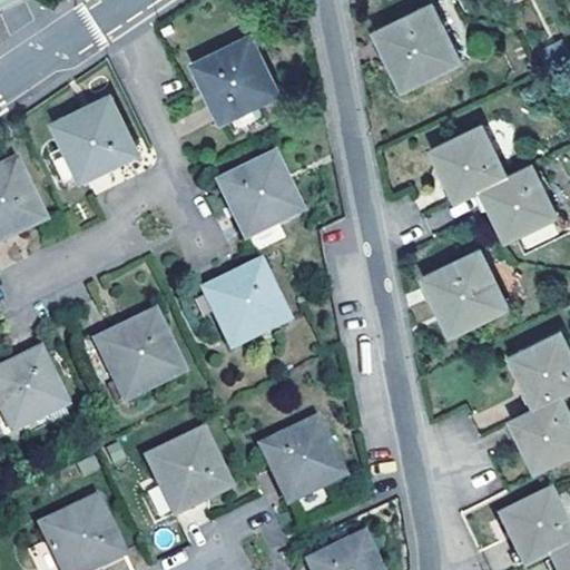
[(432,3),(374,32),(402,88),(461,60),(432,3)]
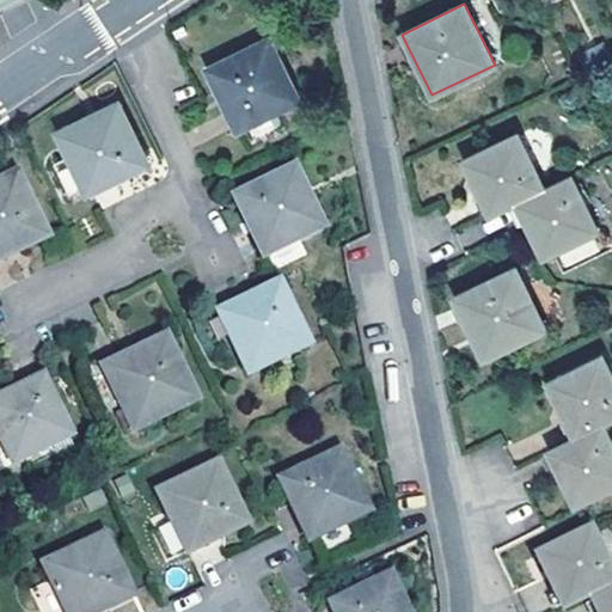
[(269,40),(208,69),(224,99),(238,130),(300,101),(269,40)]
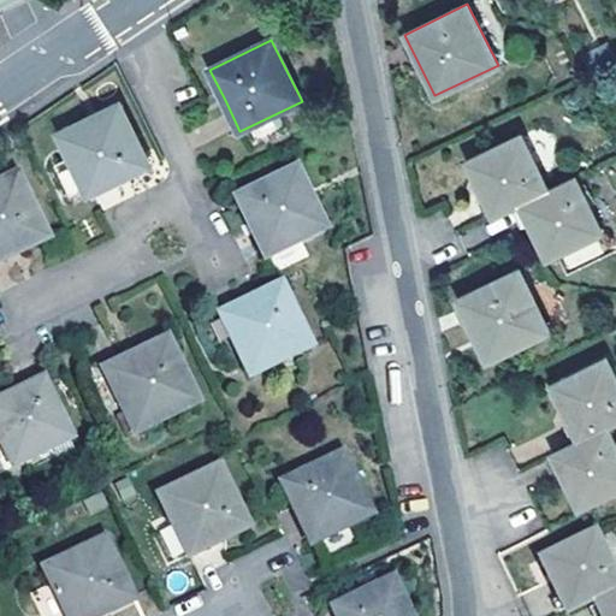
[(120,106),(61,136),(90,193),(119,178),(148,164),(120,106)]
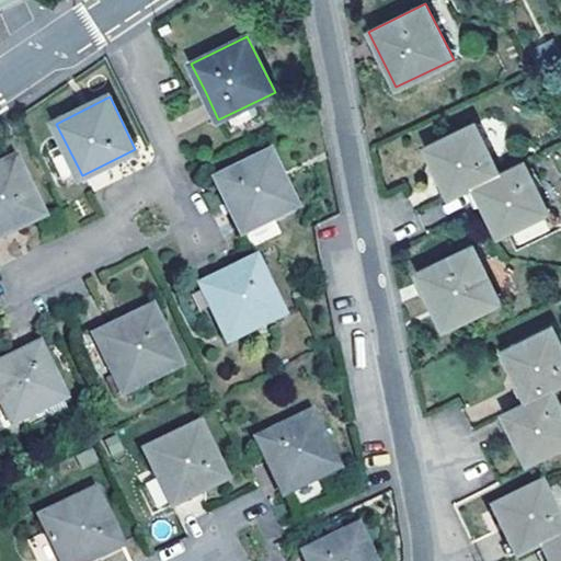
[(439,178),(448,196),(473,184),(473,185),(500,172),(476,123),(425,147),(439,178)]
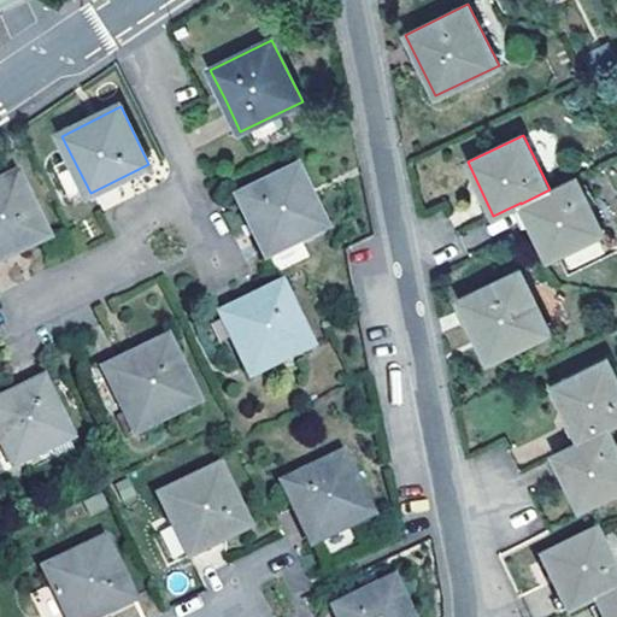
[(294,172),(235,201),(250,229),(264,256),(280,248),(288,264),(321,247),(313,231),(322,228),(294,172)]
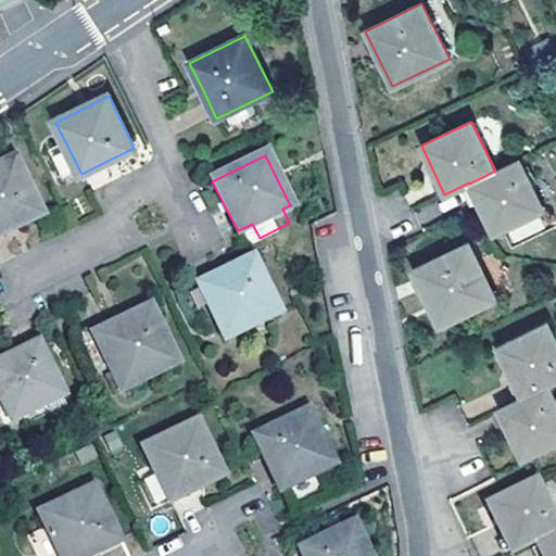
[(13,160),(0,165),(0,232),(13,227),(40,213),(13,160)]
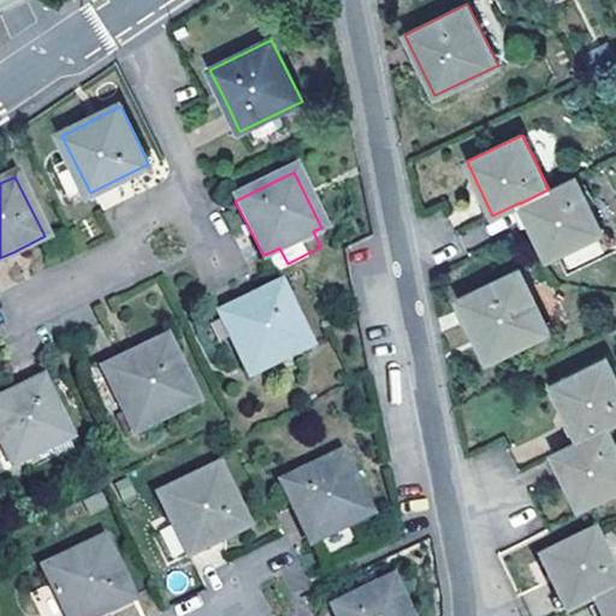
[(549,189),(520,203),(548,259),(602,234),(574,178),(549,191),(549,189)]
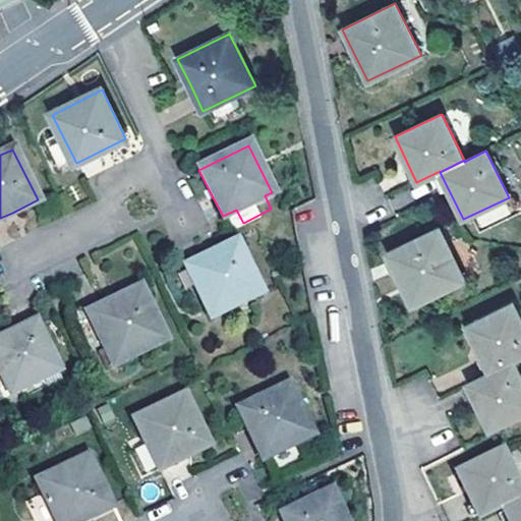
[(436,181),(391,195),(394,205),(439,190),(436,181)]
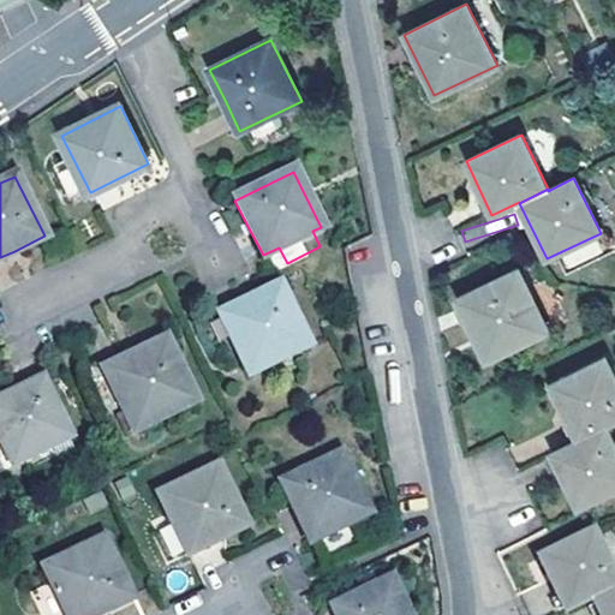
[(519,269),(458,299),(476,338),(488,362),(548,332),(519,269)]
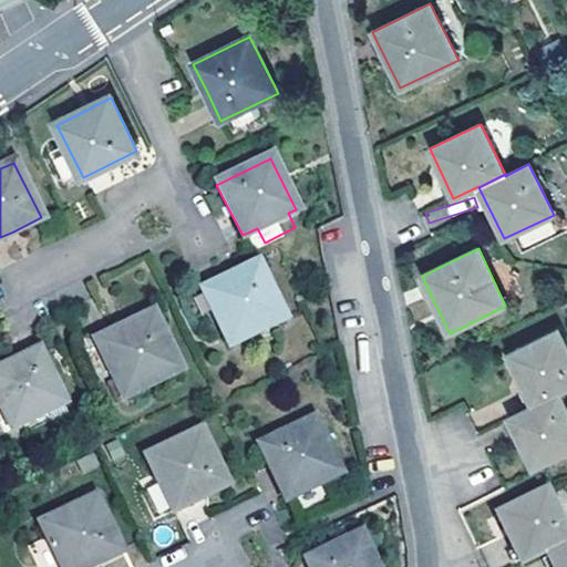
[(233,274),(202,289),(230,346),(285,318),(257,261),(233,274)]
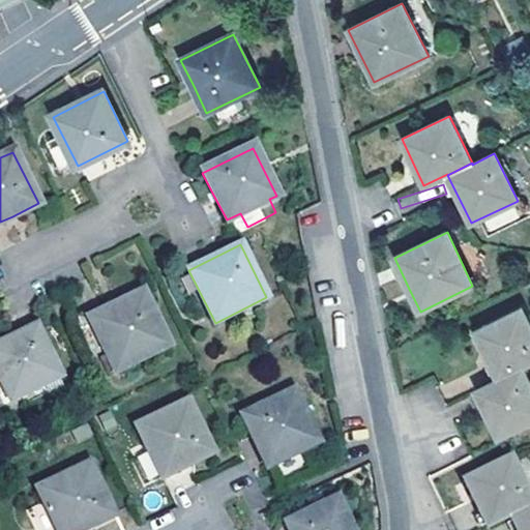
[(115,307),(95,317),(84,323),(79,314),(74,317),(106,378),(171,346),(144,293),(115,307)]
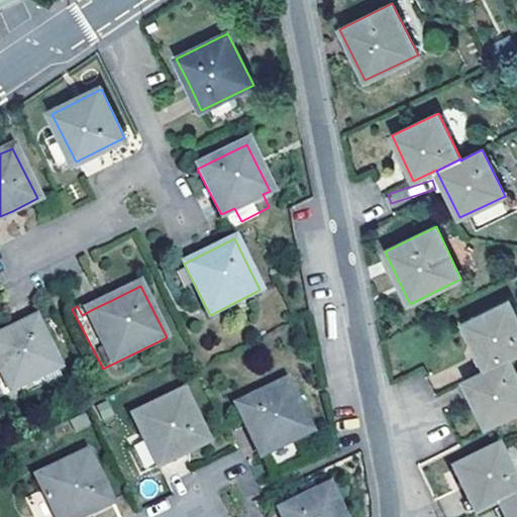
[(89,301),(77,306),(82,315),(93,309),(89,301)]
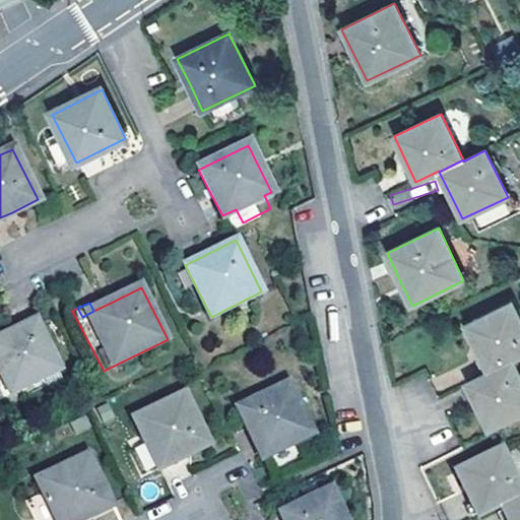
[(489,372),(513,360),(519,355),(519,316),(513,303),(466,325),(489,372)]
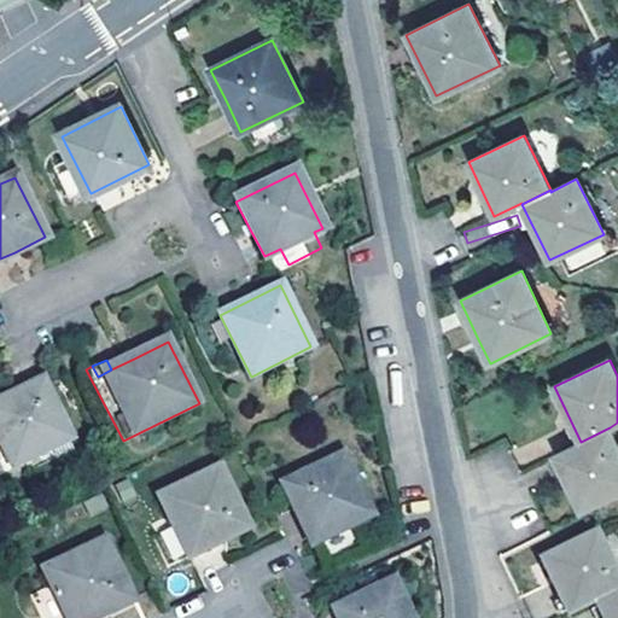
[(19,394),(0,402),(0,442),(12,467),(68,439),(41,383),(19,394)]
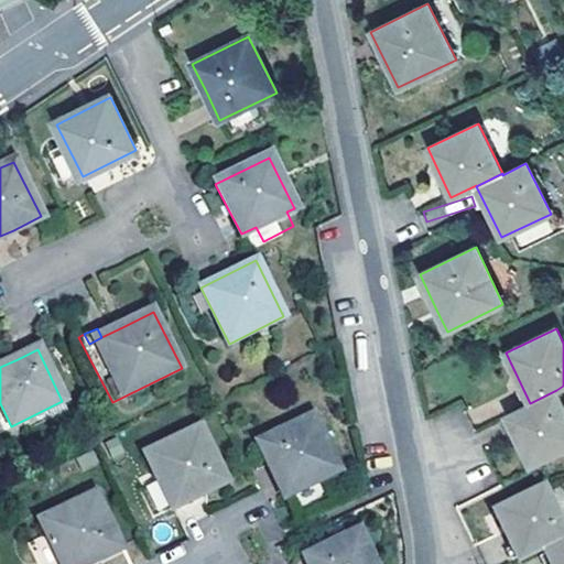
[(530,403),(507,415),(517,437),(531,466),(563,449),(563,405),(556,390),(530,403)]
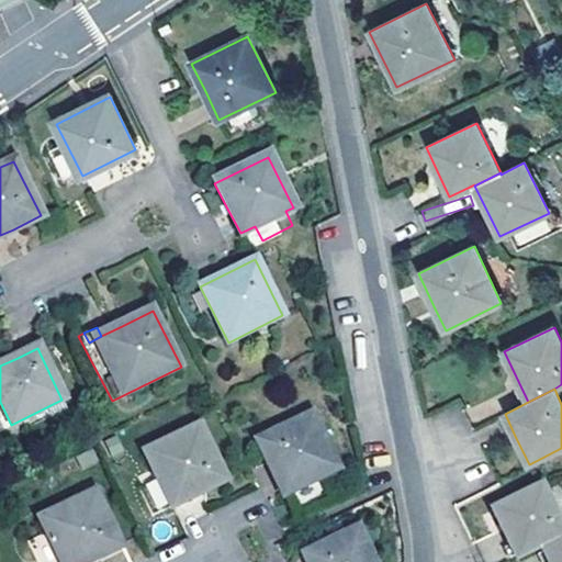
[(312,415),(259,441),(274,473),(284,494),(337,469),(312,415)]
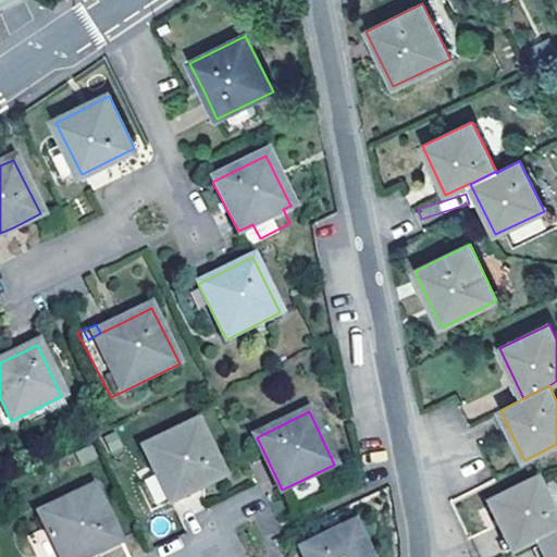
[(197,424),(147,450),(171,500),(194,490),(222,475),(197,424)]
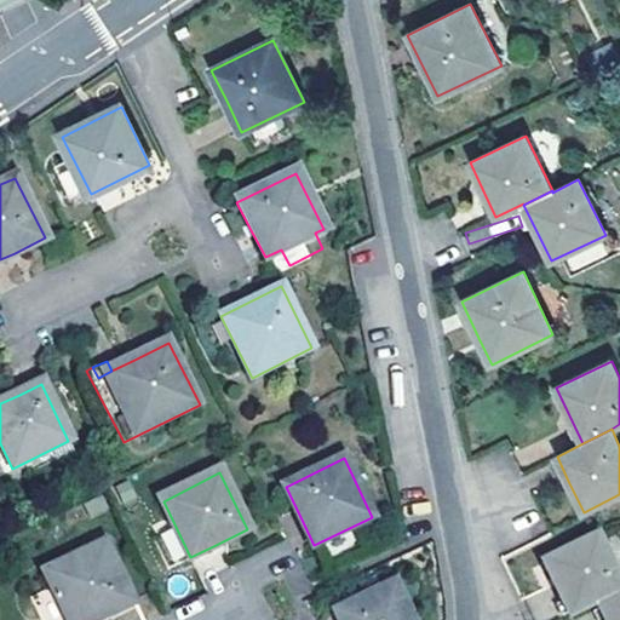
[(541,562),(569,618),(596,604),(619,593),(619,581),(597,535),(541,562)]
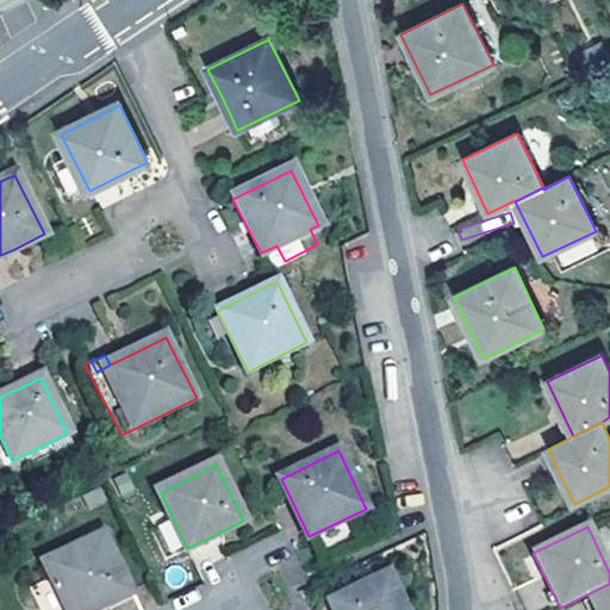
[(94,609),(99,608),(129,593),(104,536),(44,566),(50,577),(29,587),(39,609),(94,609)]
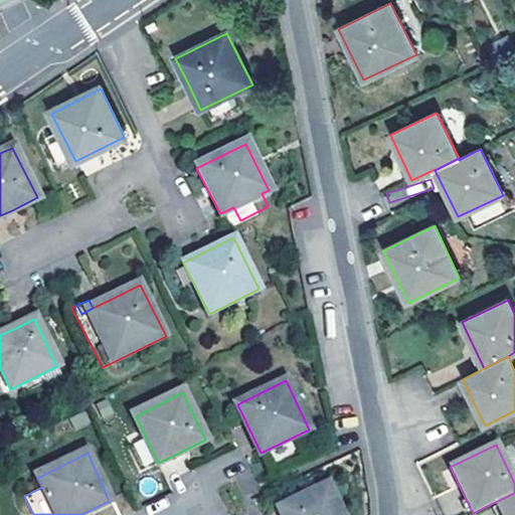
[(341,514),(327,486),(281,508),(284,514),(341,514)]
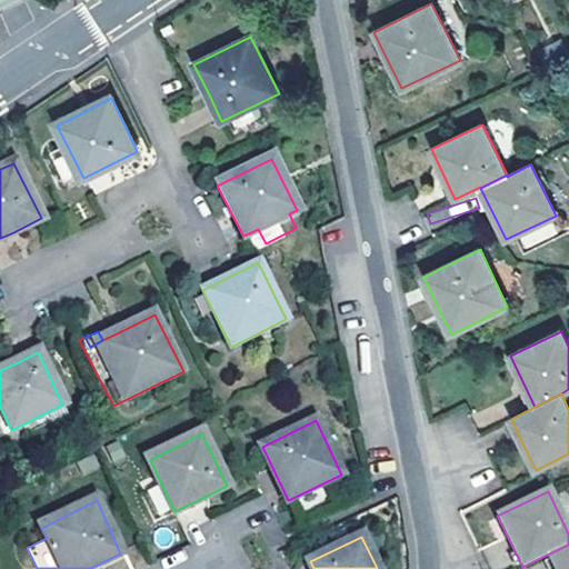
[(568,568),(568,545),(547,555),(553,568),(568,568)]
